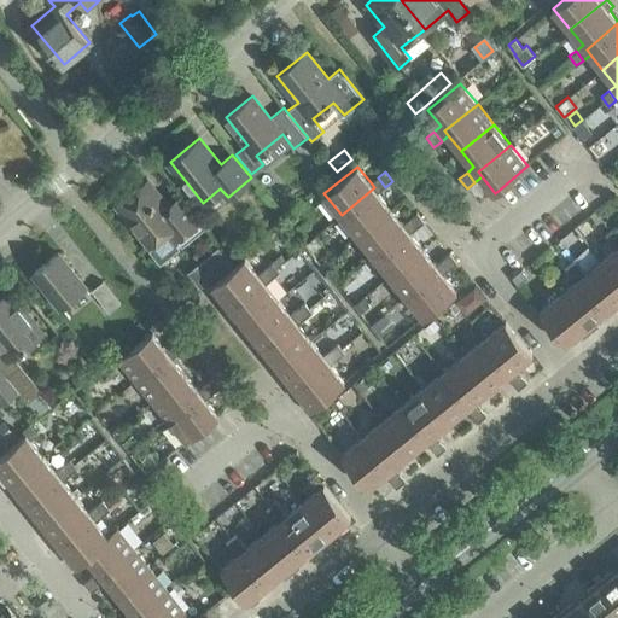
[(385,187),(378,178),(371,182),(374,187),(342,215),(357,234),(391,208),(378,192),(385,187)]
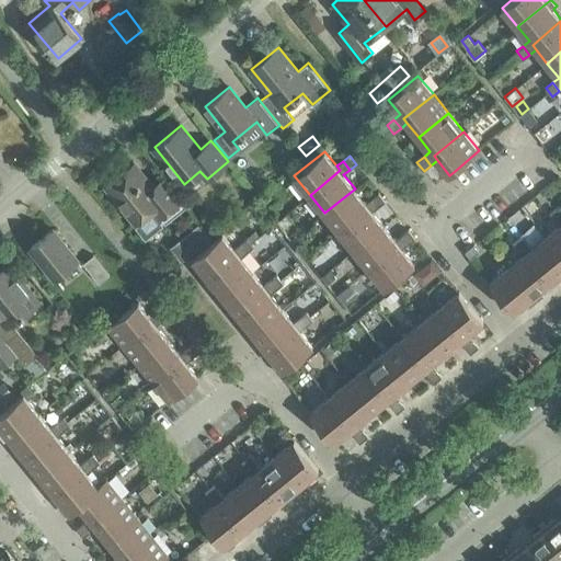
[(162,221),(184,204),(167,182),(157,191),(134,163),(107,185),(126,209),(125,210),(135,224),(137,222),(147,235),(162,221)]
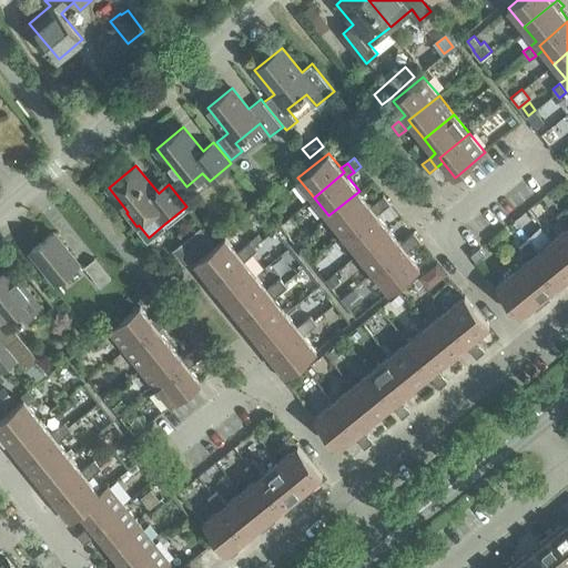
[(359,191),(328,215),(344,234),(375,210),(372,205),(359,191)]
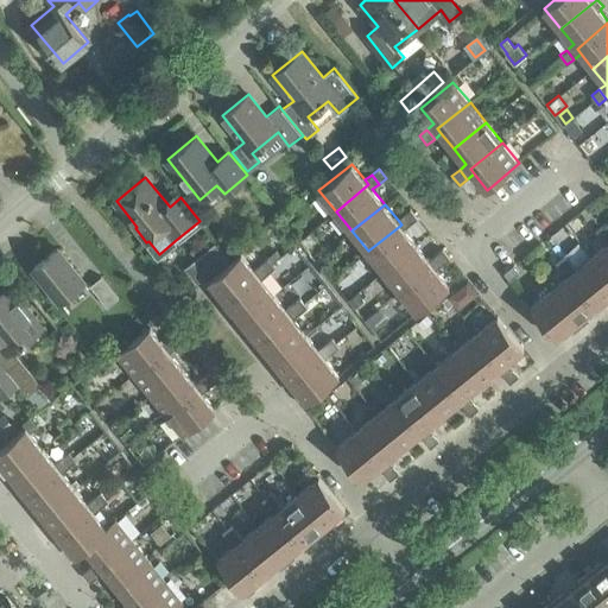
[(404,215),(412,225),(419,219),(411,209),(404,215)]
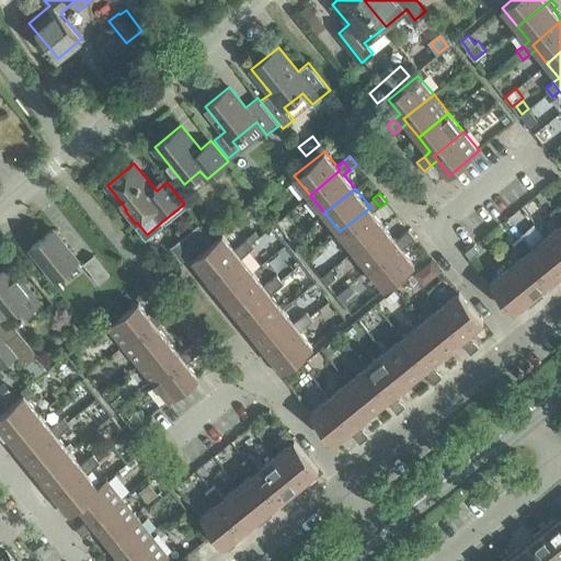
[(370,207),(340,231),(355,250),(385,226),(374,212),(380,207),(373,198),(367,203),(370,207)]
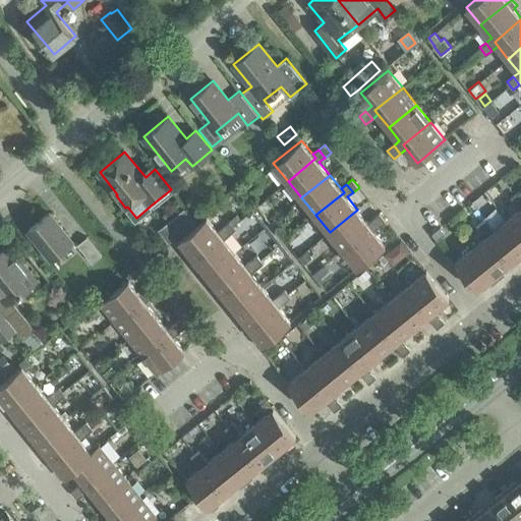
[(511,196),(516,203),(520,198),(520,191),(519,189),(511,196)]
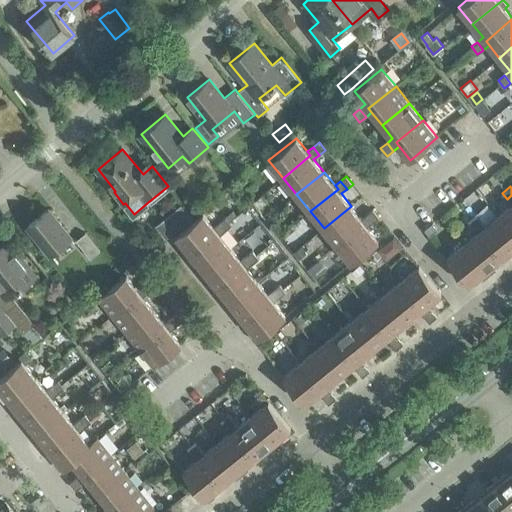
[(254,203),(259,209),(268,202),(263,195),(254,203)]
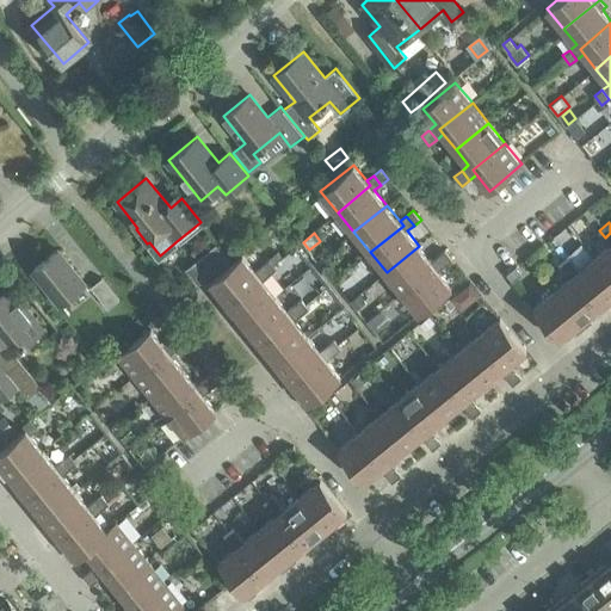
[(610,244),(610,245),(596,257),(610,276),(610,244)]
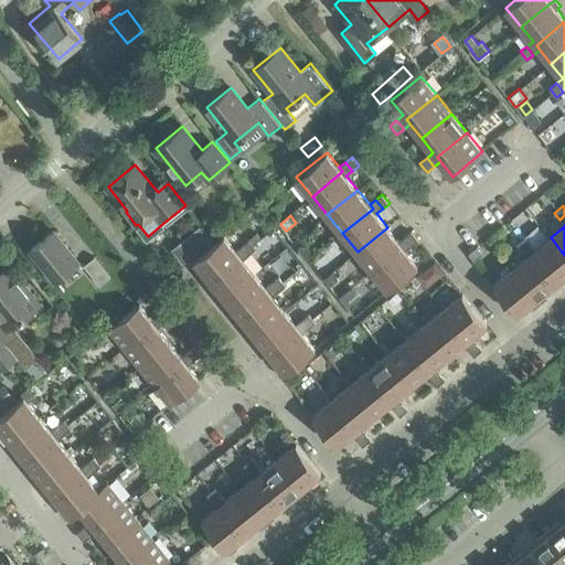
[(180,254),(185,260),(212,240),(202,226),(187,240),(191,245),(180,254)]
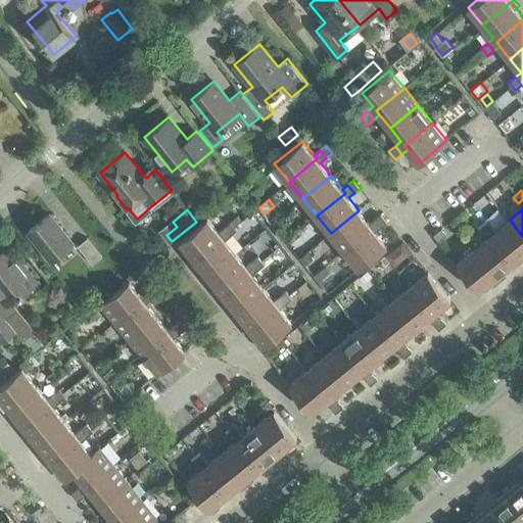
[(359,210),(331,233),(344,250),(373,228),(370,224),(359,210)]
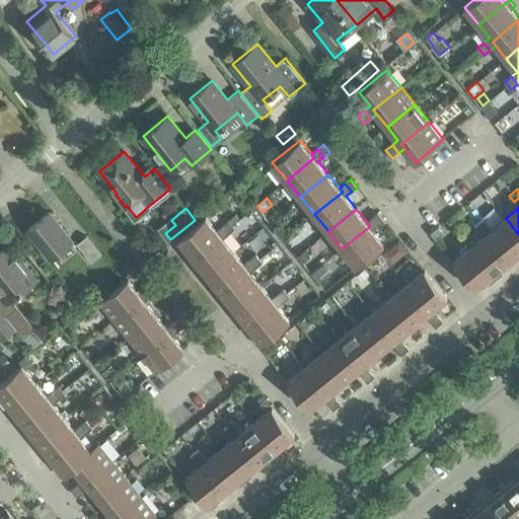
[(49,212),(28,228),(52,257),(73,240),(49,212)]
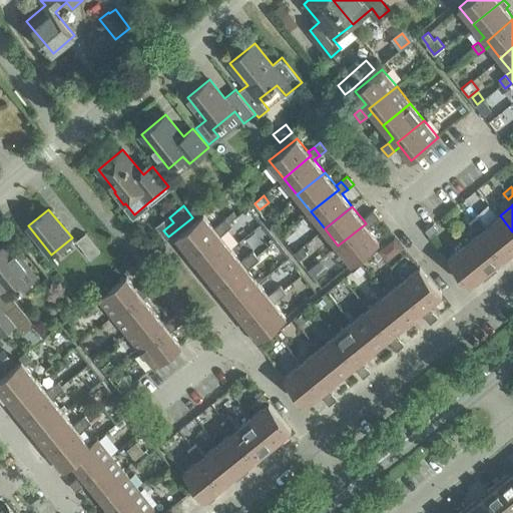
[(369,215),(375,223),(381,218),(375,210),(369,215)]
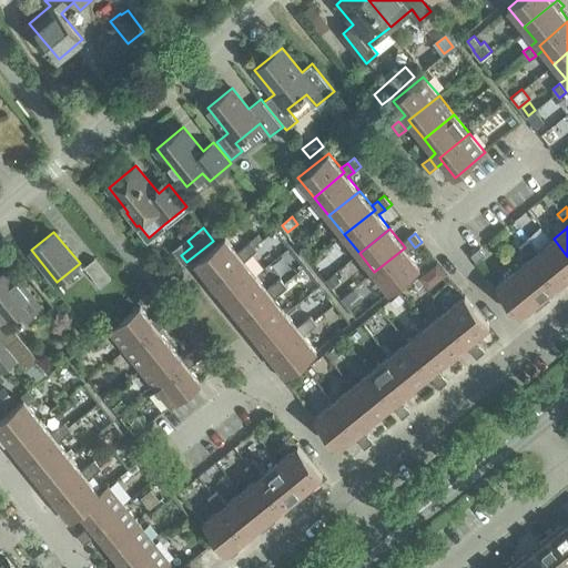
[(203,267),(212,279),(242,256),(237,251),(225,236),(195,261),(193,262),(199,270),(203,267)]
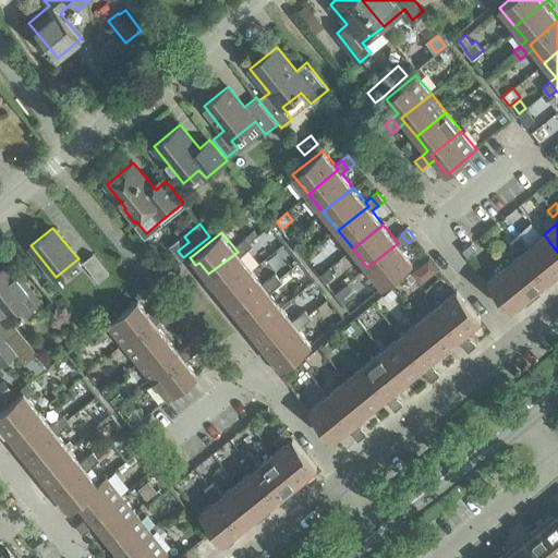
[(299,233),(291,239),(299,247),(306,242),(299,233)]
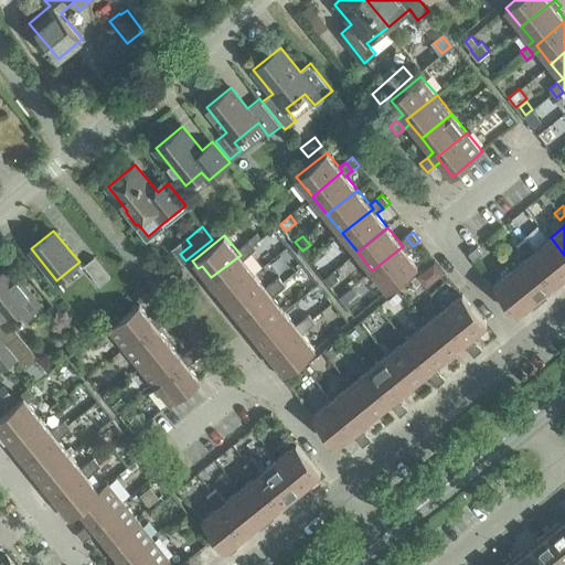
[(516,243),(522,249),(531,243),(525,236),(516,243)]
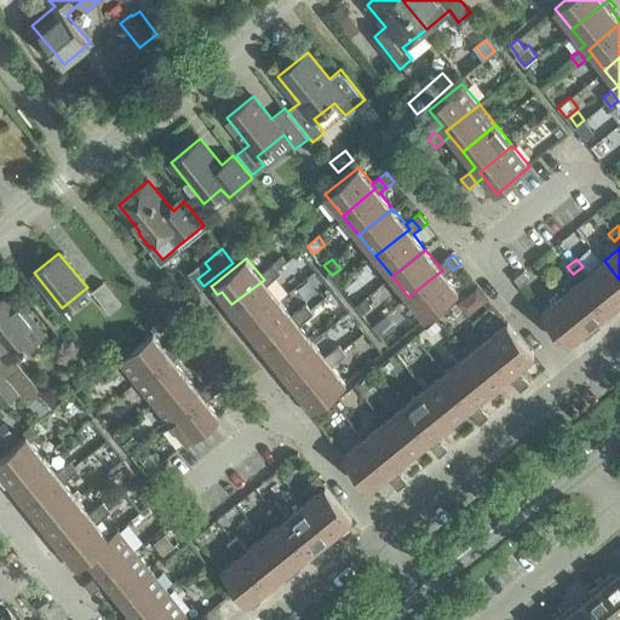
[(288,260),(280,269),(286,275),(294,268),(288,260)]
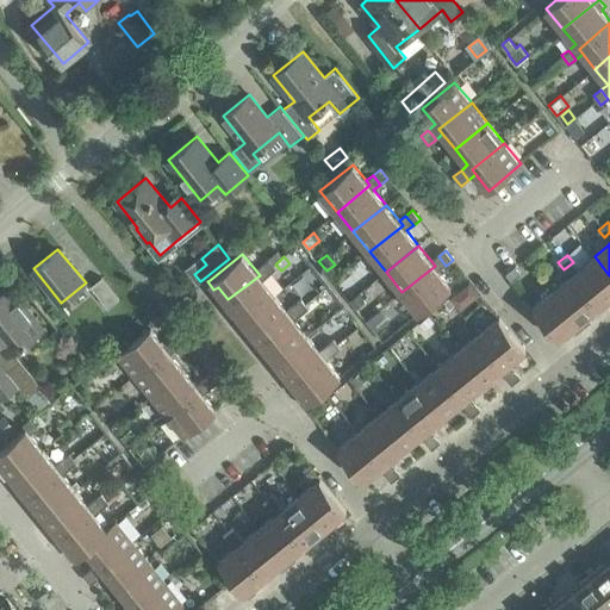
[(435,266),(402,292),(418,312),(452,286),(440,271),(446,266),(439,256),(431,261),(435,266)]
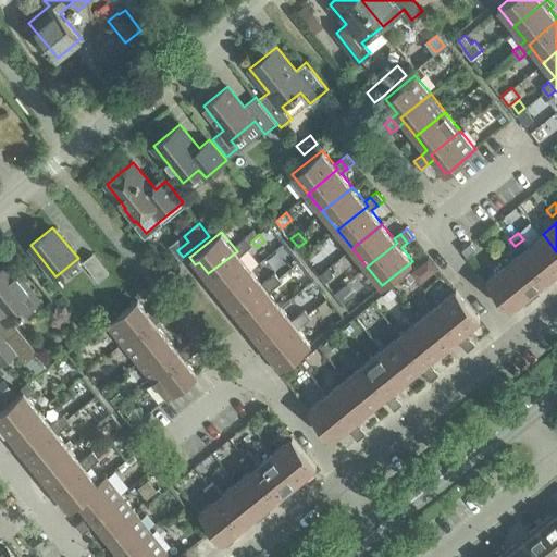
[(556,251),(543,234),(529,246),(523,239),(515,246),(520,252),(524,249),(548,279),(556,271),(556,251)]
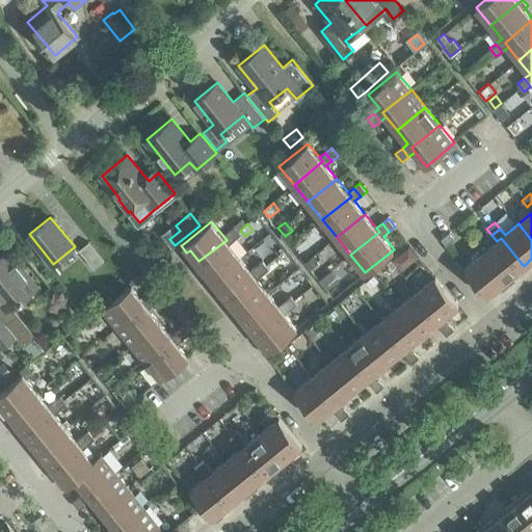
[(235,225),(229,231),(236,239),(242,234),(235,225)]
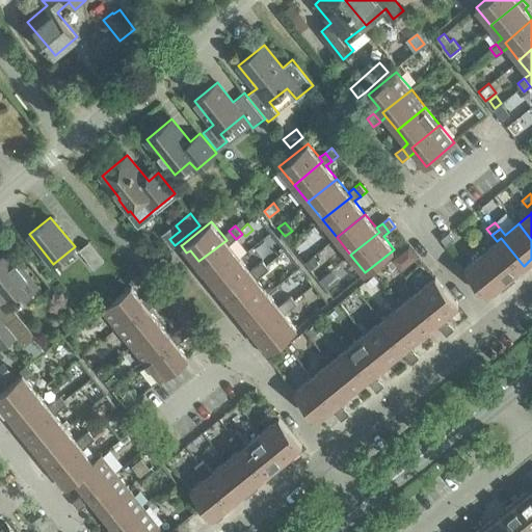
[(209,282),(240,257),(230,244),(236,239),(229,231),(222,235),(227,240),(198,261),(208,272),(204,275),(209,282)]
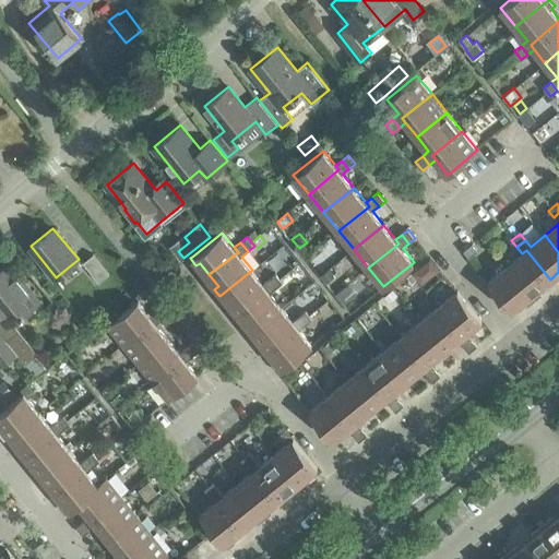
[(464,250),(470,257),(478,250),(473,244),(464,250)]
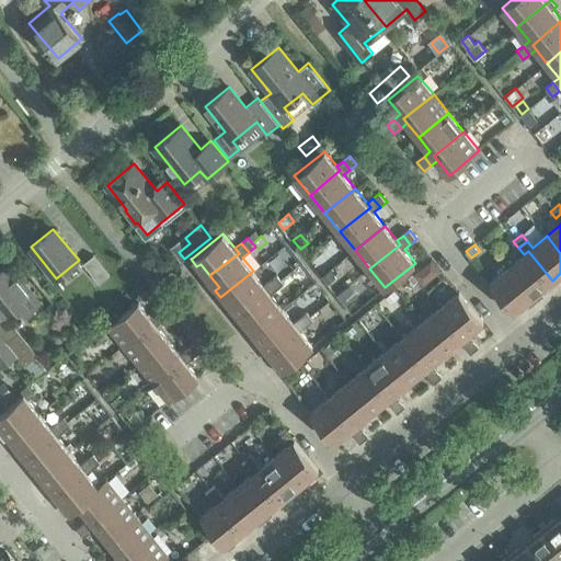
[(528,251),(524,254),(510,266),(538,299),(545,294),(541,289),(552,281),(528,251)]
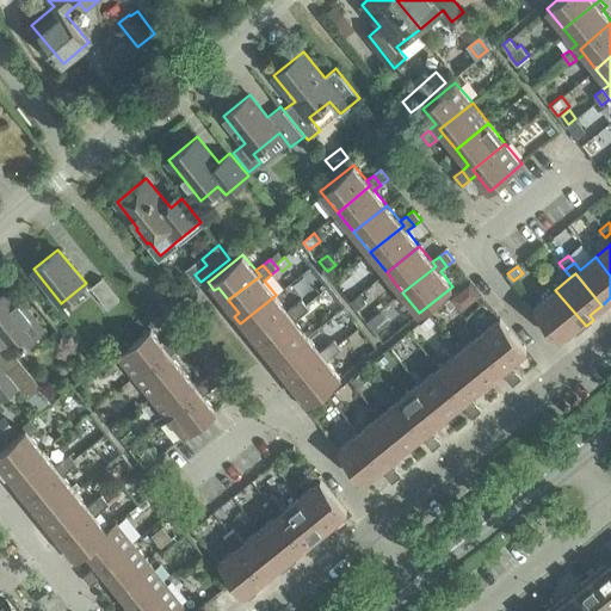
[(121,300),(103,277),(91,287),(109,308),(121,300)]
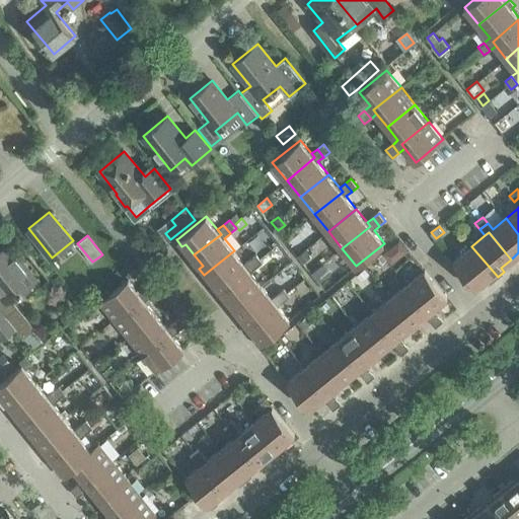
[(400,238),(383,252),(391,263),(409,248),(400,238)]
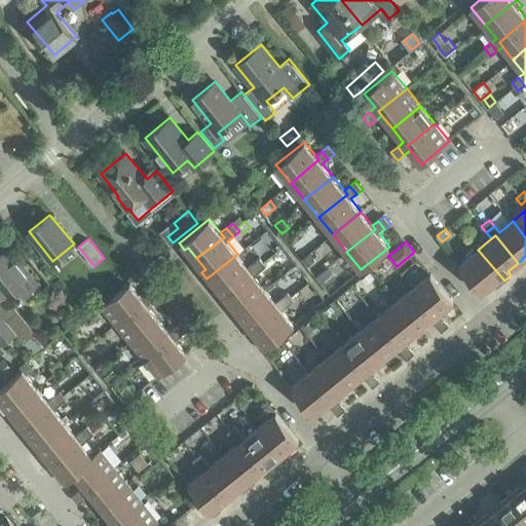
[(0,311),(16,332),(35,353),(45,345),(10,303),(34,283),(6,249),(0,254),(0,311)]
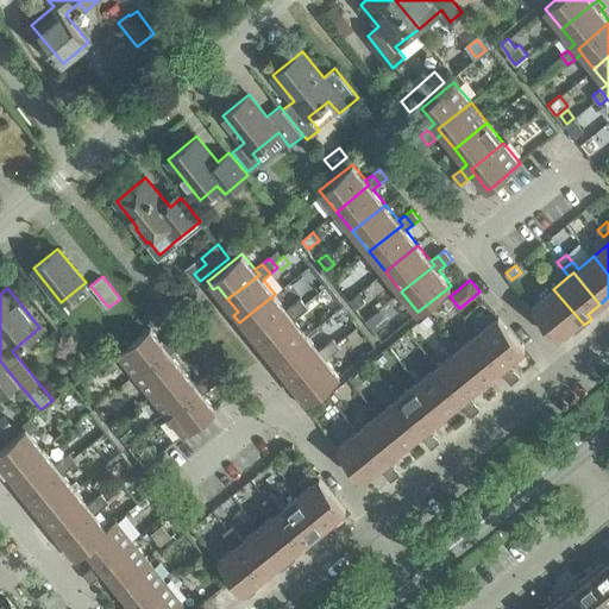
[(576,331),(584,325),(553,289),(532,306),(559,338),(572,327),(576,331)]
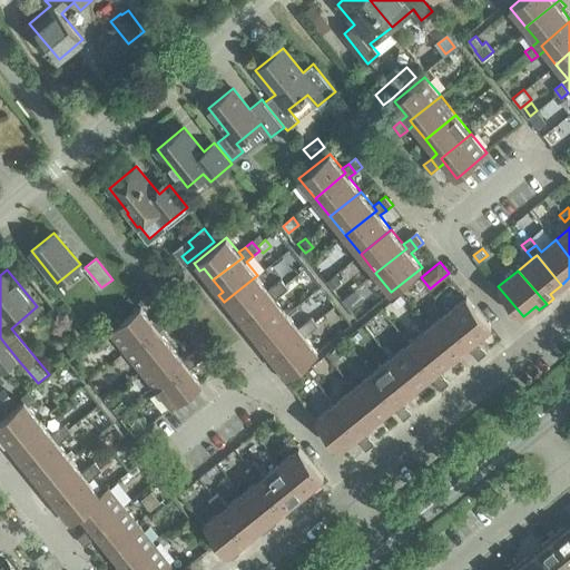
[(268,290),(257,275),(224,302),(229,308),(233,306),(243,317),(273,294),(268,290)]
